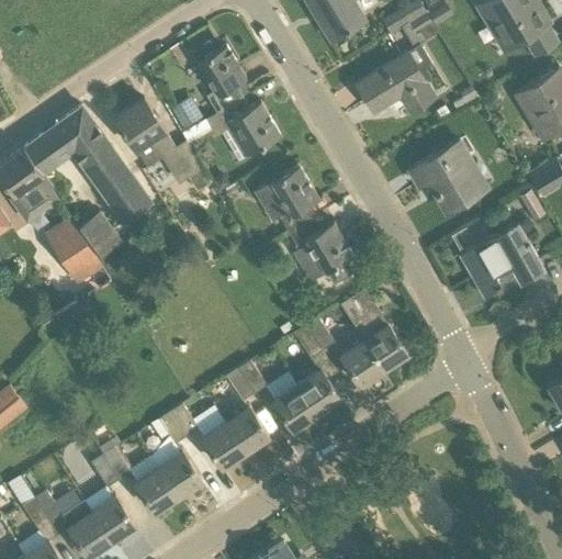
[(367,21),(353,0),(305,0),(313,13),(315,12),(333,40),(330,41),(330,42),(367,21)]
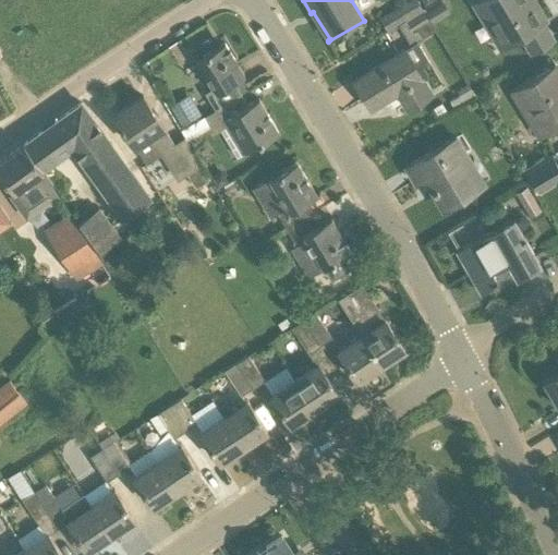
[(415,0),(397,11),(405,23),(423,13),(415,0)]
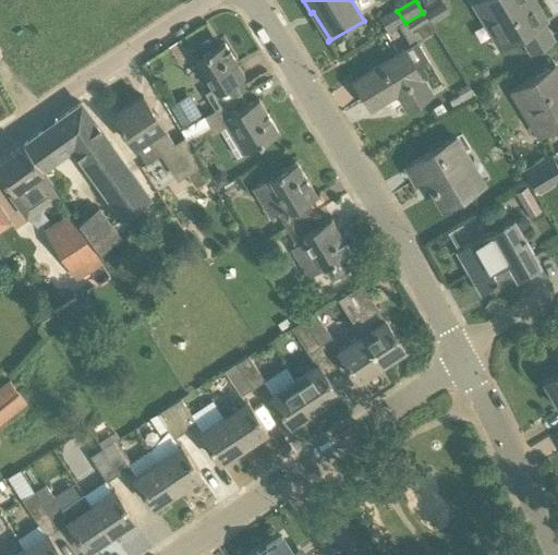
[(419,0),(425,10),(436,2),(434,0),(419,0)]
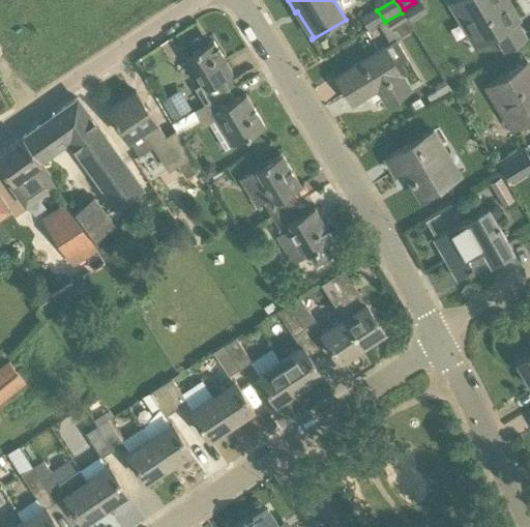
[(505,0),(460,0),(449,6),(474,49),(495,37),(505,55),(526,42),(516,25),(520,23),(505,0)]
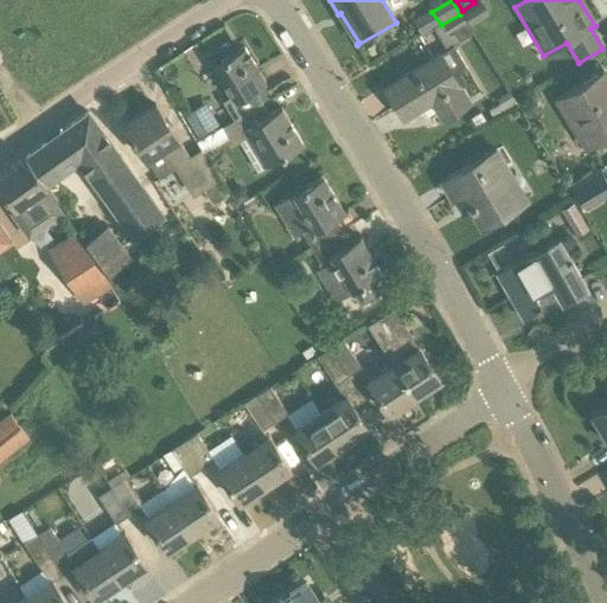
[(441,25),(432,12),(414,24),(421,37),(432,31),(441,25)]
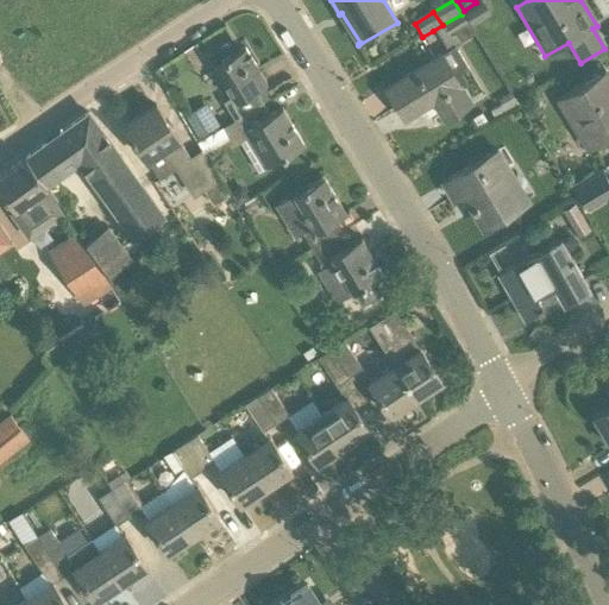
[(443,25),(451,39),(454,37),(470,29),(463,17),(462,16),(462,14),(443,25)]
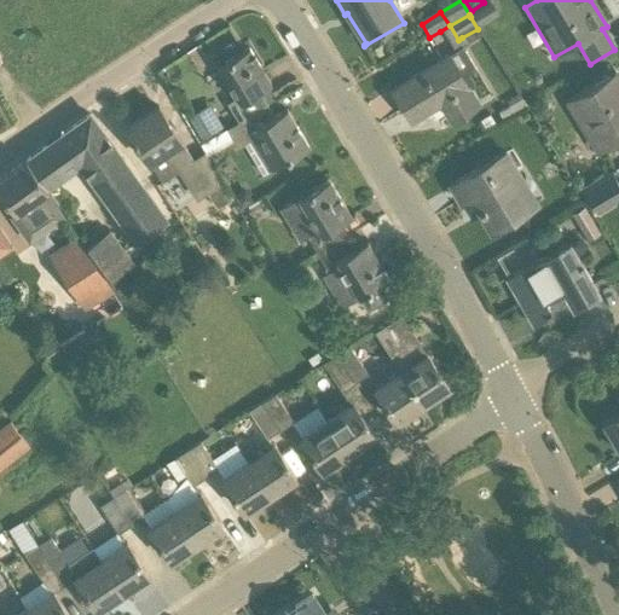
[(226,108),(237,126),(266,108),(259,96),(271,88),(248,51),(238,57),(232,46),(215,56),(221,67),(217,70),(236,102),(226,108)]
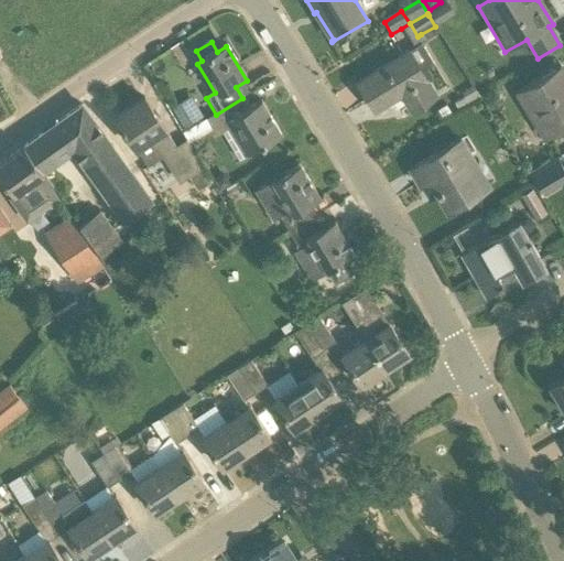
[(410,114),(437,97),(411,52),(357,84),(375,112),(401,97),(410,114)]
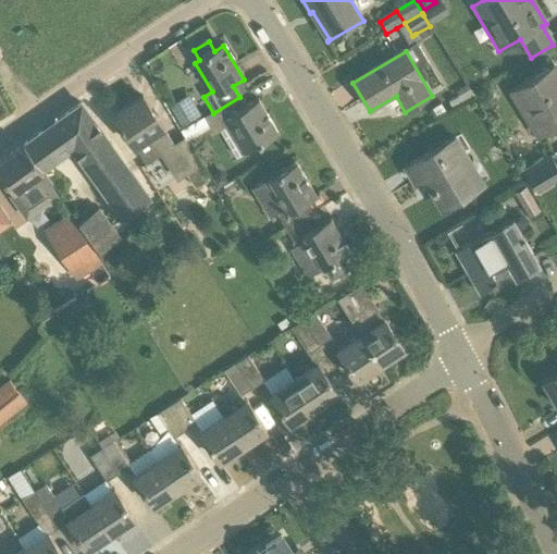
[(556,76),(553,70),(508,96),(535,140),(556,127),(556,76)]
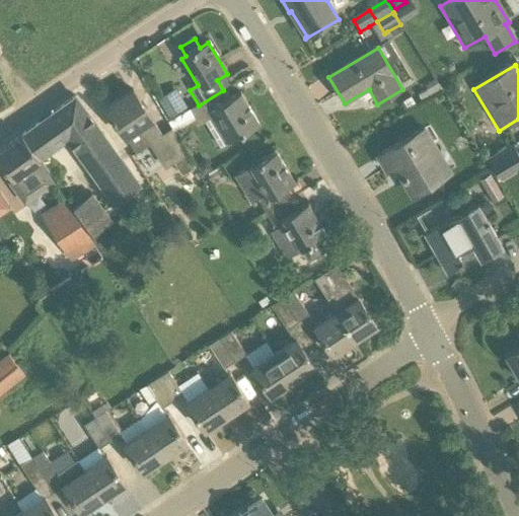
[(442,92),(438,85),(427,91),(419,96),(423,103),(442,92)]
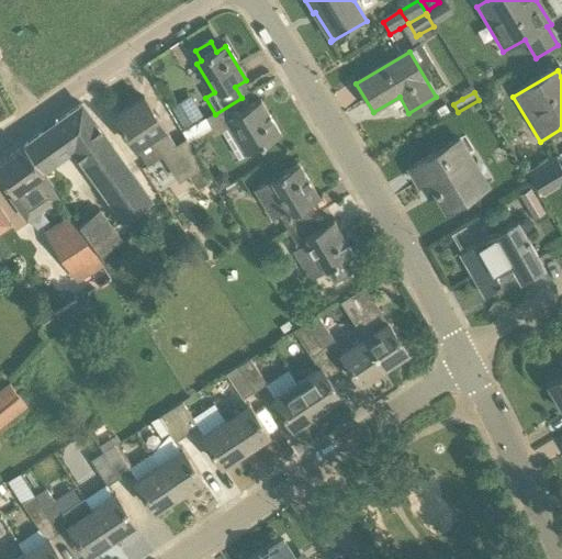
[(190,98),(170,110),(183,131),(203,119),(190,98)]
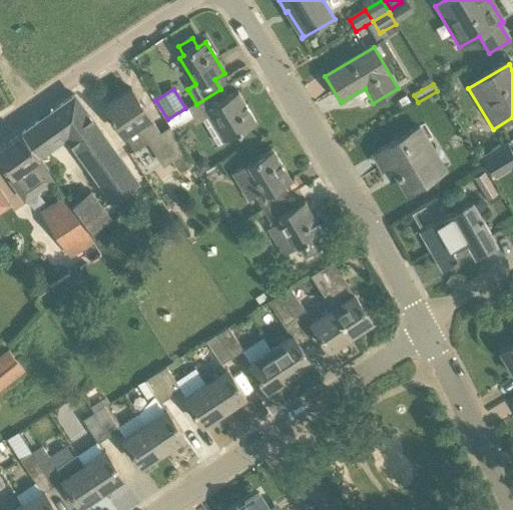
[(236,93),(226,100),(220,89),(196,104),(187,109),(197,125),(205,120),(221,146),(255,125),(236,93)]
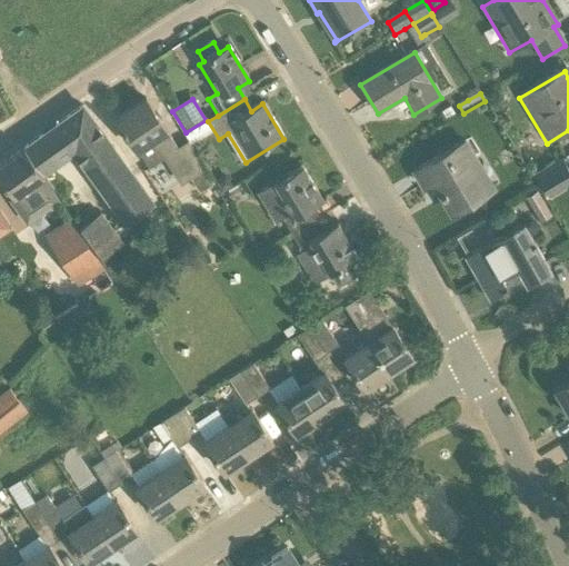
[(148,170),(162,161),(175,152),(178,151),(177,150),(167,136),(169,135),(147,100),(115,121),(136,156),(138,155),(148,170)]
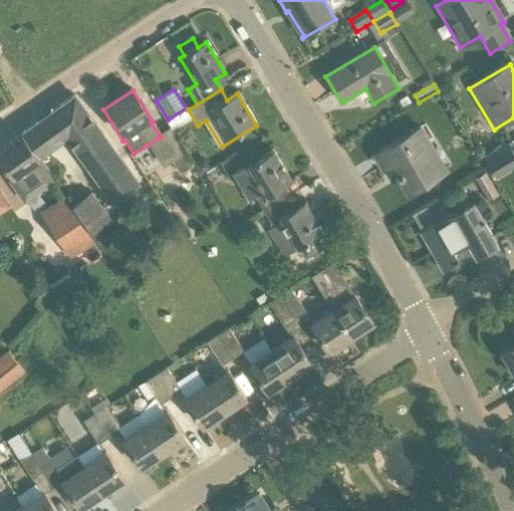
[(76,97),(46,117),(65,142),(110,205),(140,185),(76,97)]
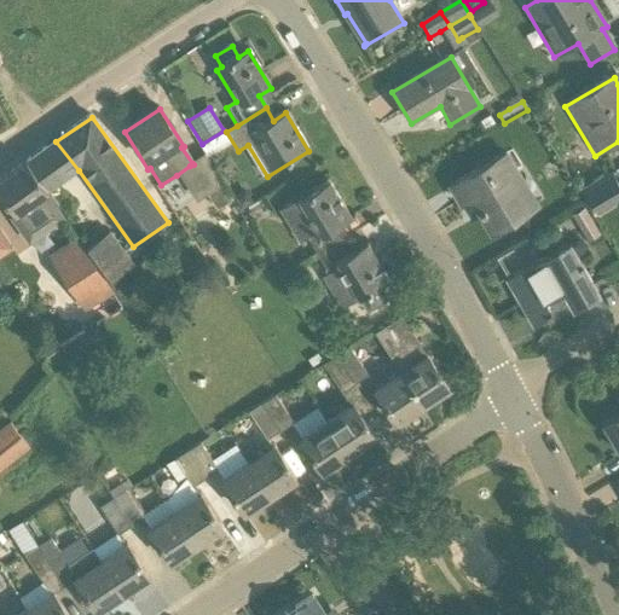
[(27,162),(48,192),(63,181),(41,152),(27,162)]
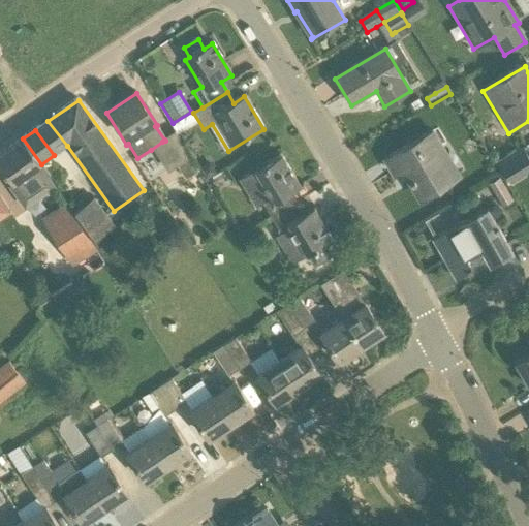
[(419,199),(460,175),(434,131),(385,161),(394,177),(405,171),(411,181),(409,182),(419,199)]
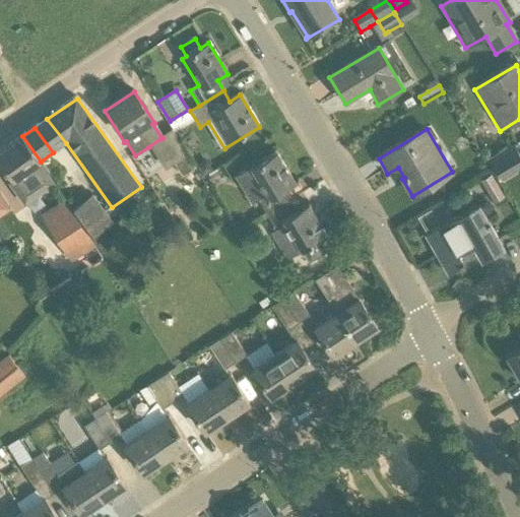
[(173,130),(161,137),(163,138),(159,139),(177,165),(187,157),(188,156),(175,133),(173,130)]
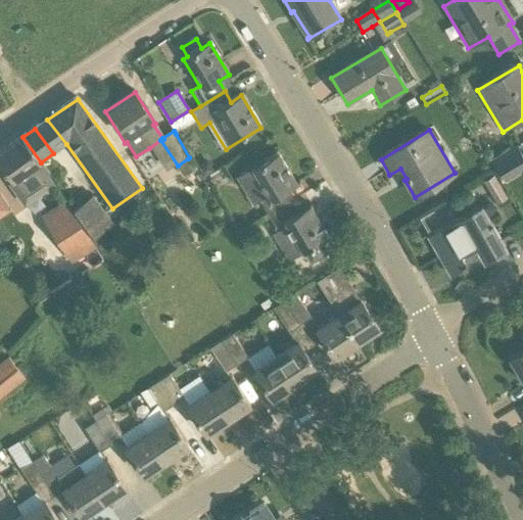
[(49,174),(41,162),(22,137),(0,152),(0,167),(11,183),(7,186),(24,209),(31,204),(31,203),(53,187),(46,176),(49,174)]
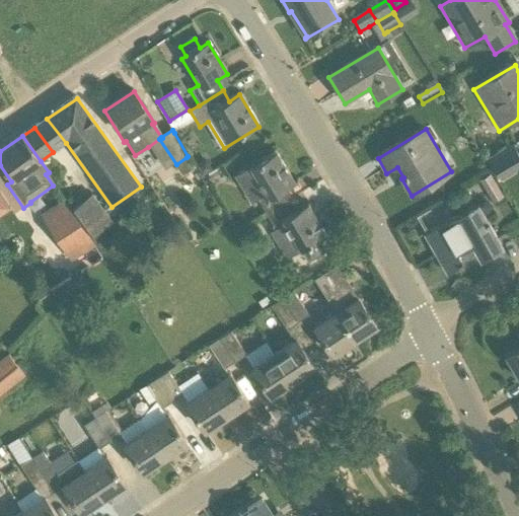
[(257,201),(267,216),(291,201),(284,190),(294,183),(276,152),(234,177),(250,205),(257,201)]
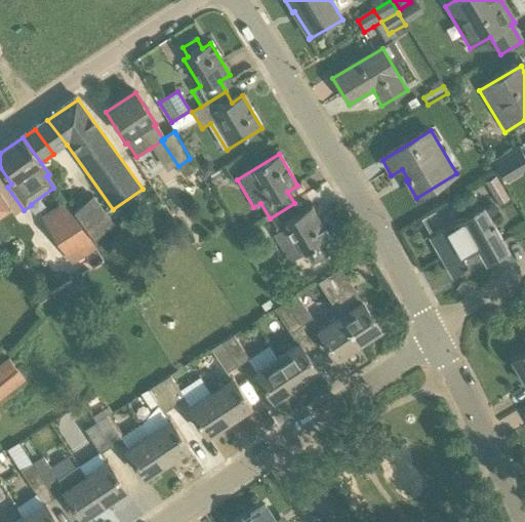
[(196,172),(197,172),(197,171),(192,164),(189,159),(178,166),(175,167),(184,181),(185,181),(196,172)]
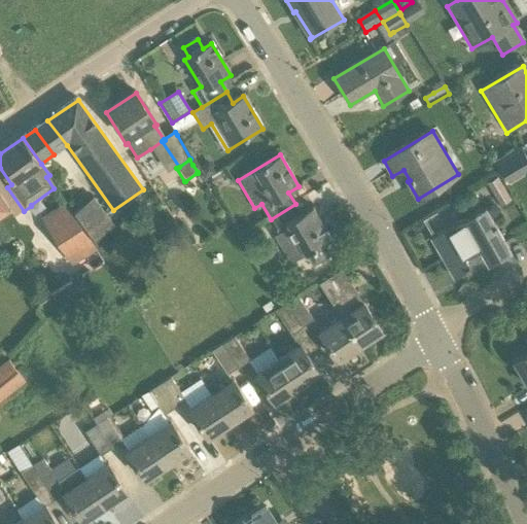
[(508,185),(521,178),(510,160),(497,167),(508,185)]
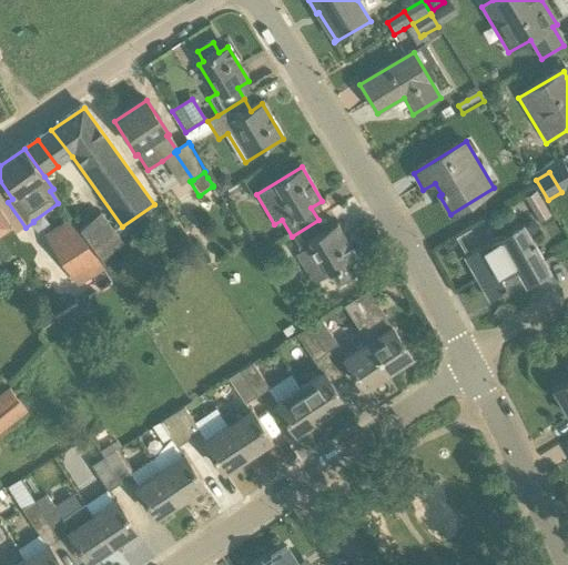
[(214,183),(221,195),(233,188),(225,177),(214,183)]
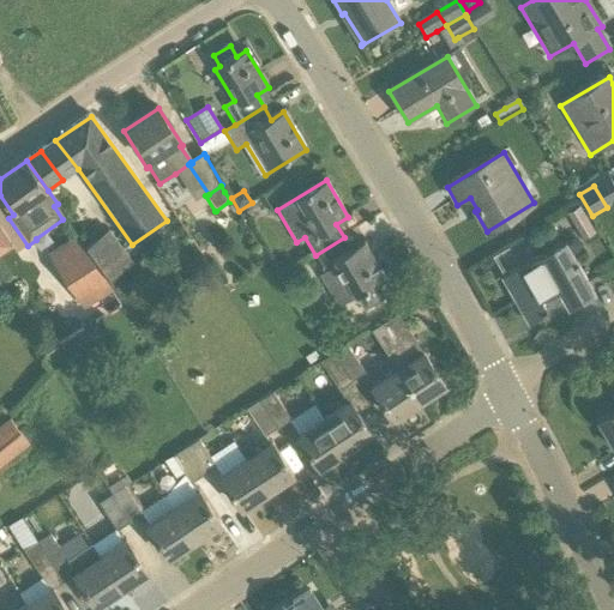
[(582,242),(595,234),(581,207),(566,216),(582,242)]
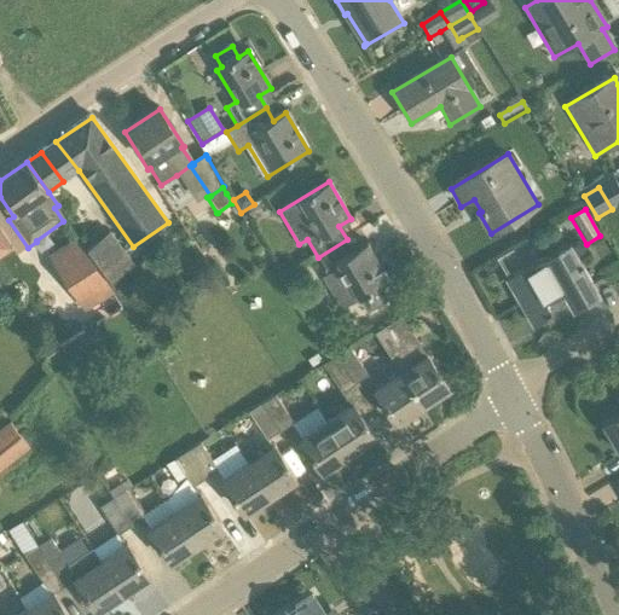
[(109,284),(133,267),(109,233),(85,250),(109,284)]
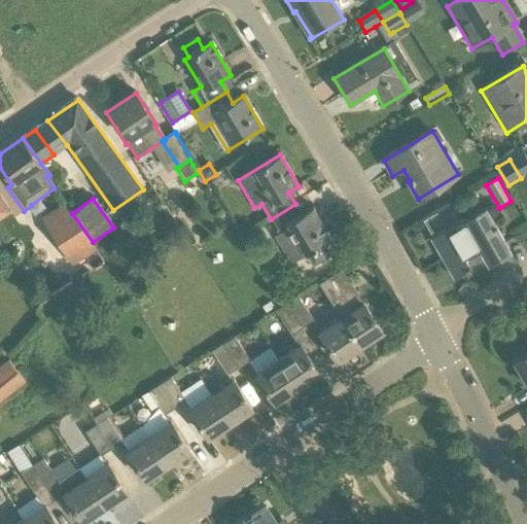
[(98,252),(65,204),(40,219),(71,268),(98,252)]
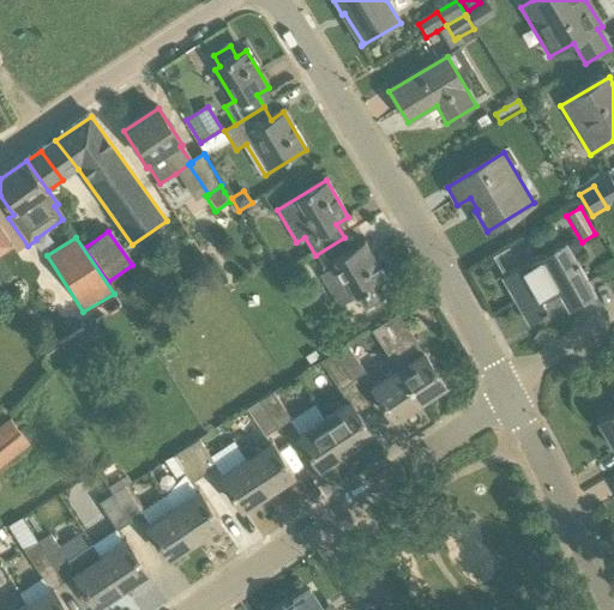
[(365,242),(351,251),(344,237),(315,255),(325,272),(319,277),(338,308),(356,296),(365,310),(384,299),(375,284),(386,277),(365,242)]
